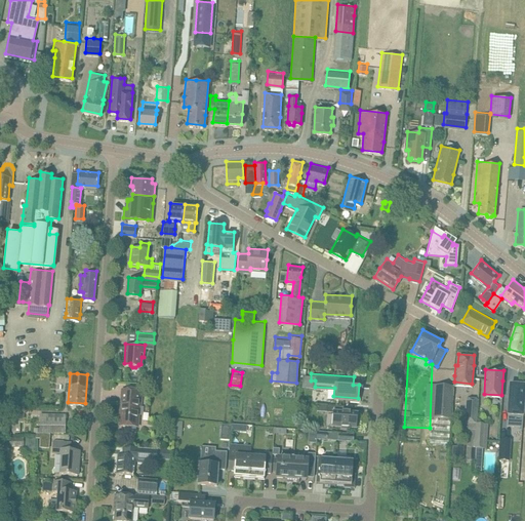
[(524,382),(510,381),(508,411),(513,412),(512,423),(522,423),(523,412),(524,383),(524,382)]
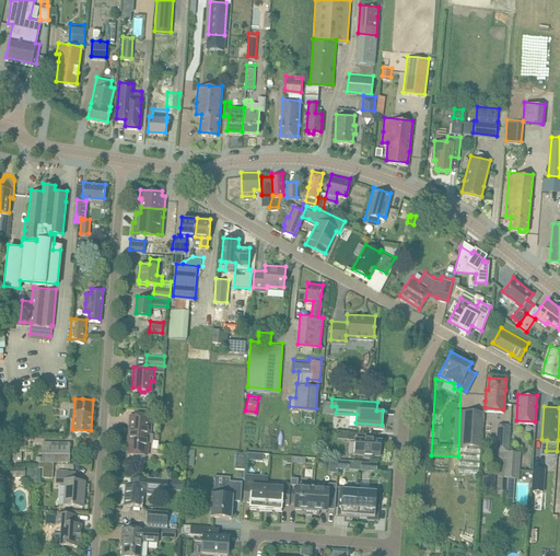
[(464,407),(462,442),(480,443),(482,408),(464,407)]
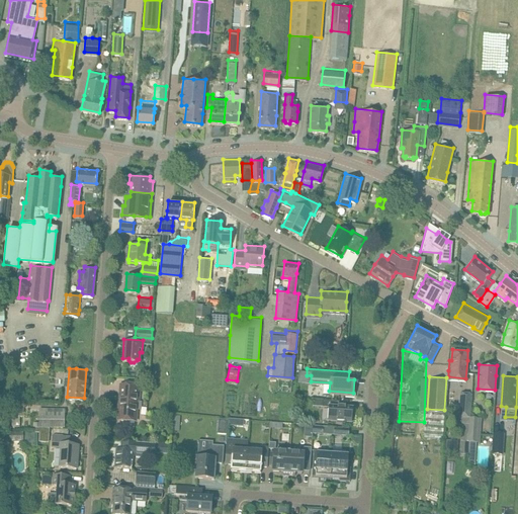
[(140,382),(134,382),(123,381),(122,397),(119,397),(118,417),(136,418),(137,397),(139,397),(140,382)]
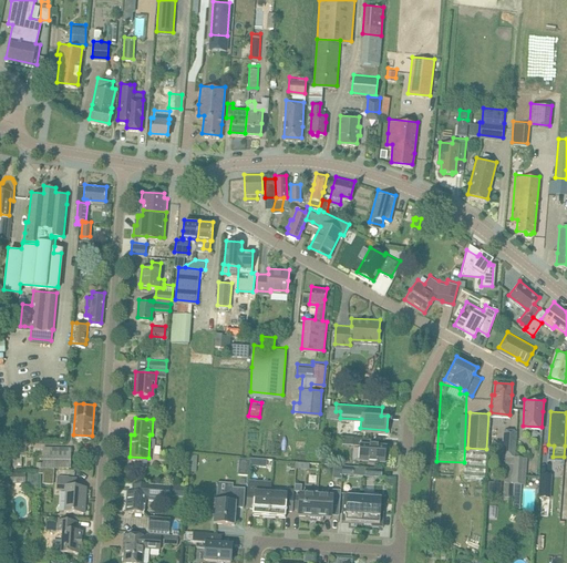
[(504,428),(502,452),(514,453),(516,429),(504,428)]
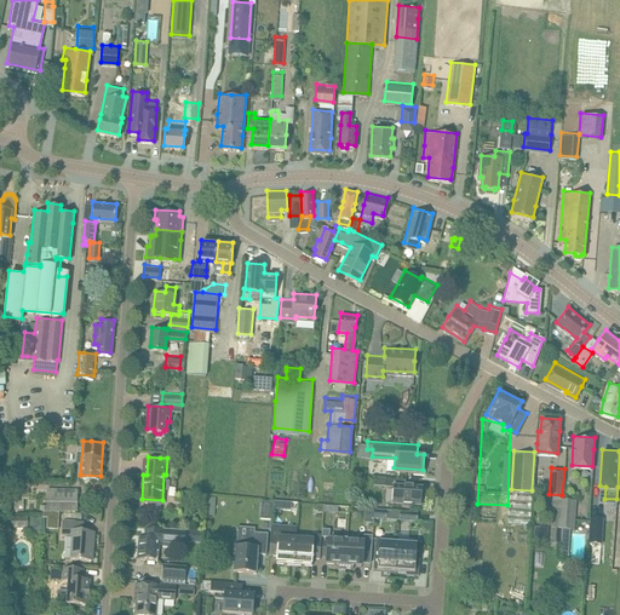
[(388,475),(386,499),(403,500),(402,503),(412,504),(412,503),(411,503),(411,501),(420,501),(422,484),(413,484),(413,483),(406,483),(406,477),(407,477),(407,476),(388,475)]
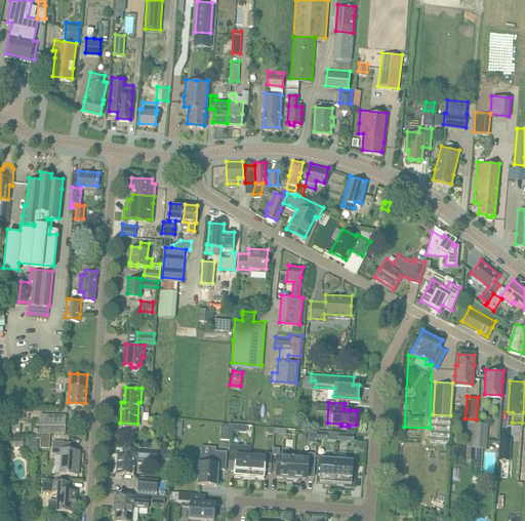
[(16,411),(16,419),(19,419),(25,419),(25,411),(16,411)]
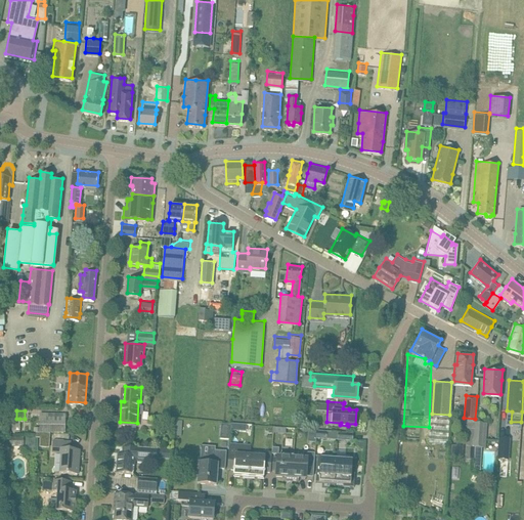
[(40,425),(40,429),(64,429),(66,410),(40,410),(40,425)]
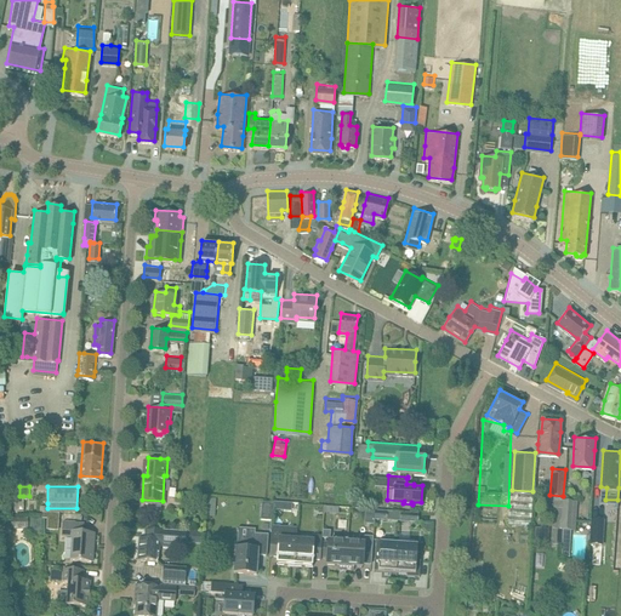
[(352,495),(352,503),(362,505),(363,496),(352,495)]
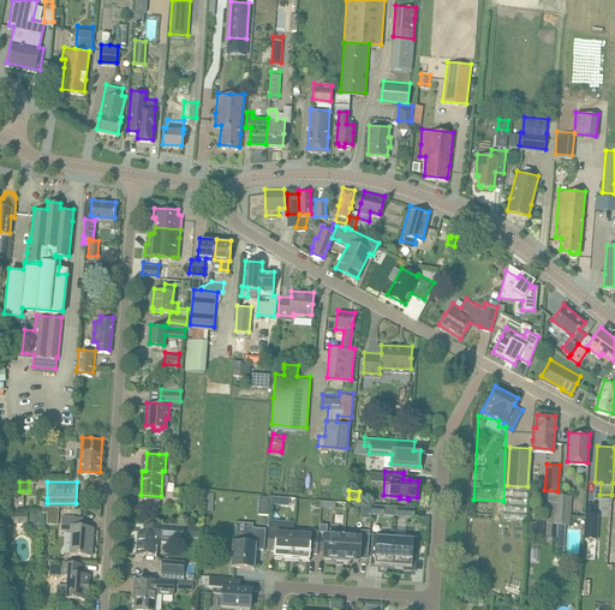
[(557,491),(556,521),(566,521),(568,492),(557,491)]
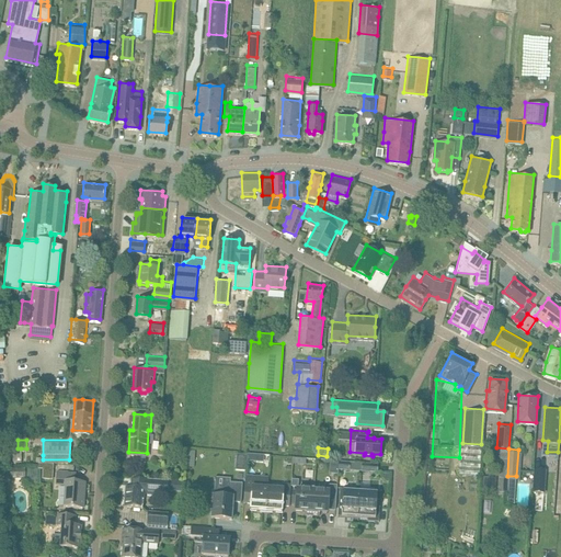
[(237,451),(236,466),(245,467),(247,451),(237,451)]
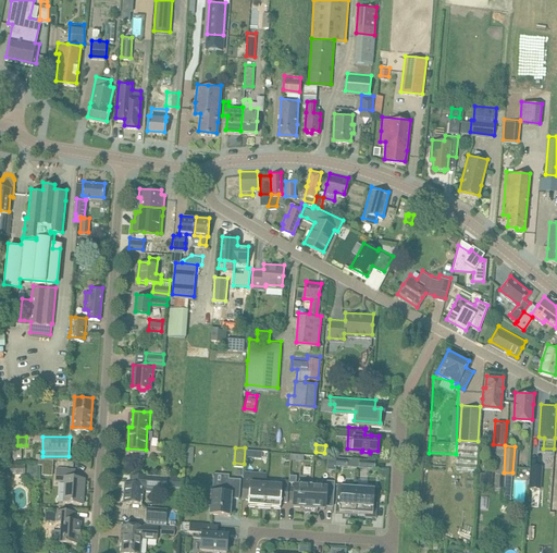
[(38,456),(37,462),(42,463),(42,468),(52,468),(53,457),(49,457),(38,456)]
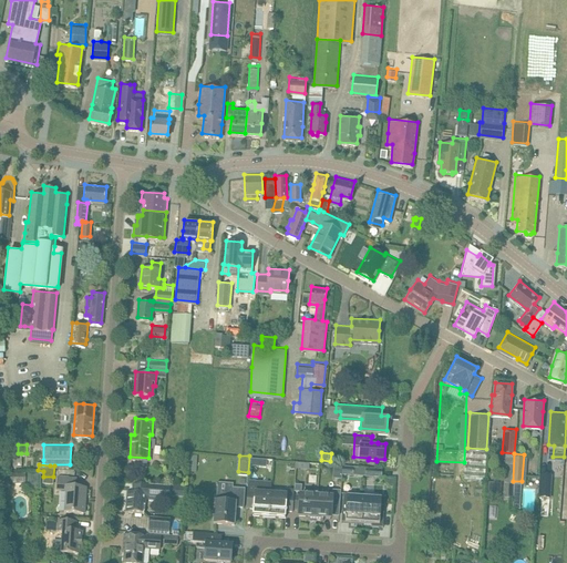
[(366,472),(382,473),(382,466),(367,464),(366,472)]
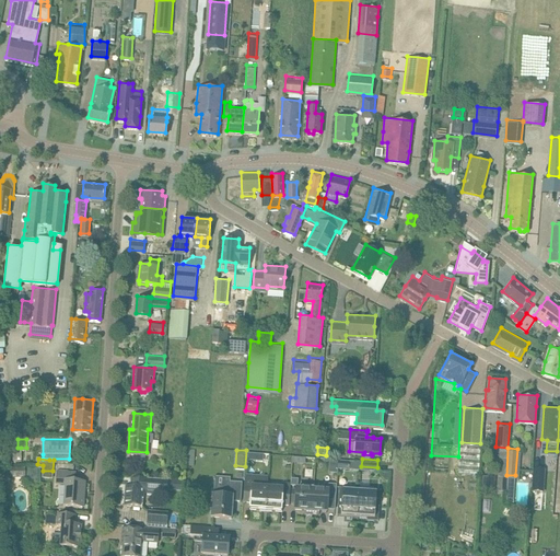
[(545,464),(534,463),(532,485),(543,486),(545,464)]
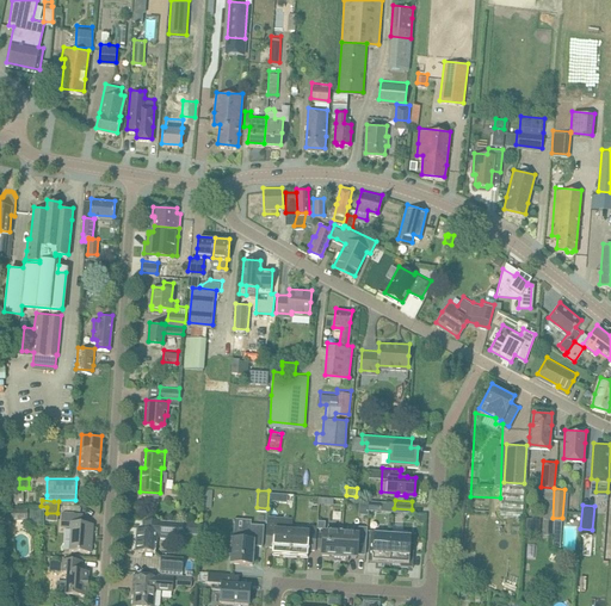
[(28,518),(28,507),(11,507),(11,517),(28,518)]
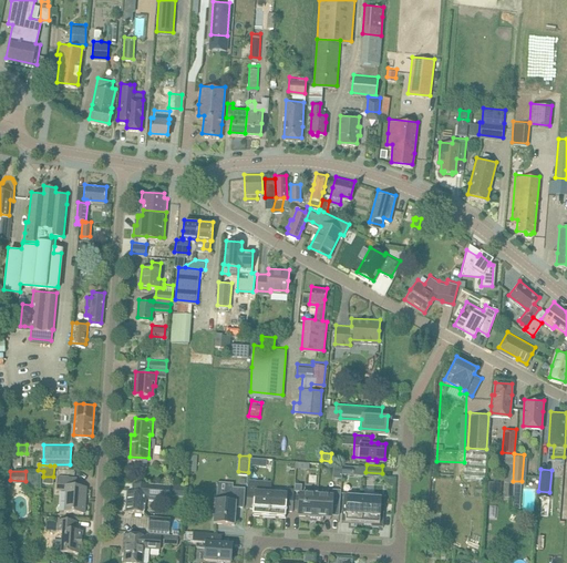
[(76,474),(65,474),(58,473),(57,487),(66,487),(64,509),(84,510),(86,484),(76,483),(76,474)]
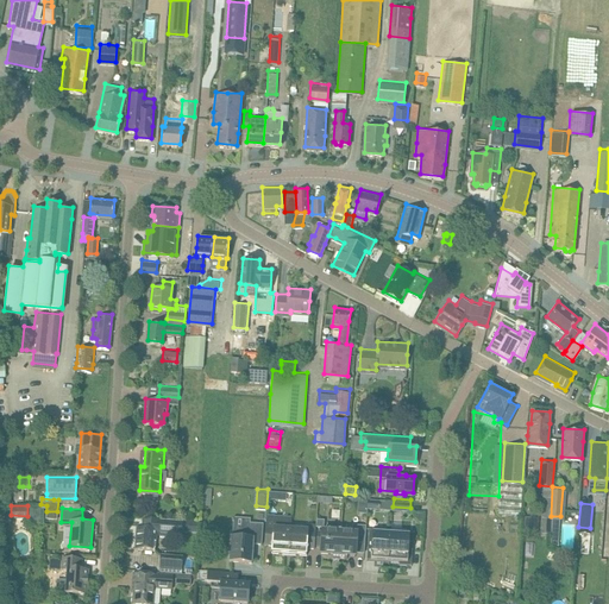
[(523,513),(522,529),(538,530),(539,514),(523,513)]
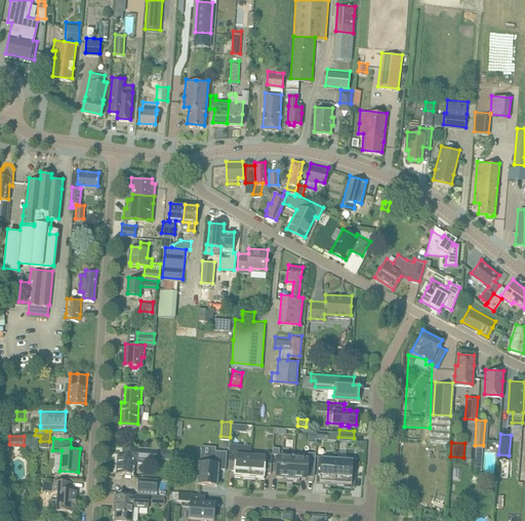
[(230,446),(228,467),(234,468),(234,474),(243,474),(243,473),(249,473),(250,453),(251,445),(230,443),(230,446)]
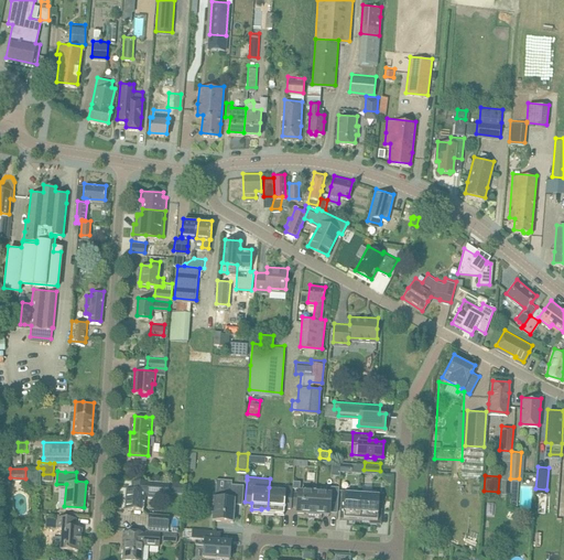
[(127,486),(125,505),(136,506),(143,507),(144,493),(156,494),(167,494),(169,487),(171,490),(183,491),(184,481),(169,480),(156,478),(148,478),(132,477),(131,486),(127,486)]
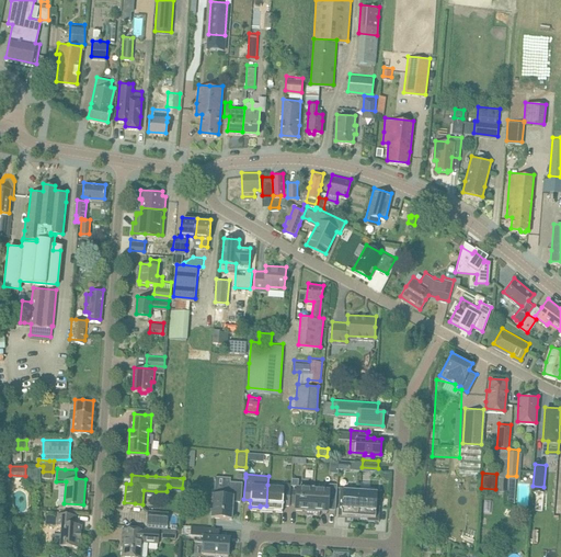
[(499,475),(497,489),(506,490),(506,481),(507,476),(499,475)]
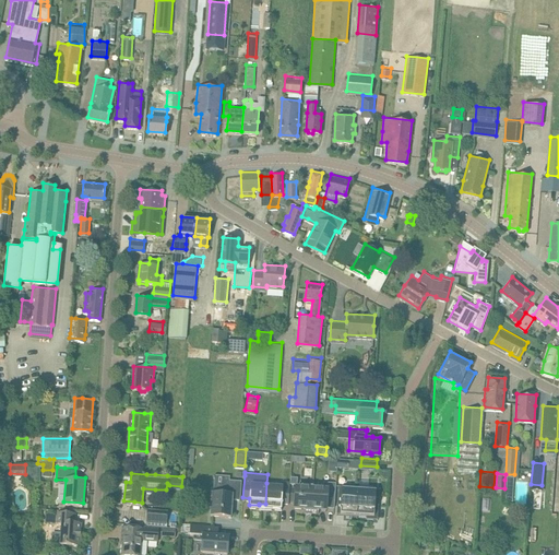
[(212,491),(211,512),(230,514),(232,497),(240,497),(241,477),(229,476),(225,476),(224,482),(216,481),(215,491),(213,491),(212,491)]
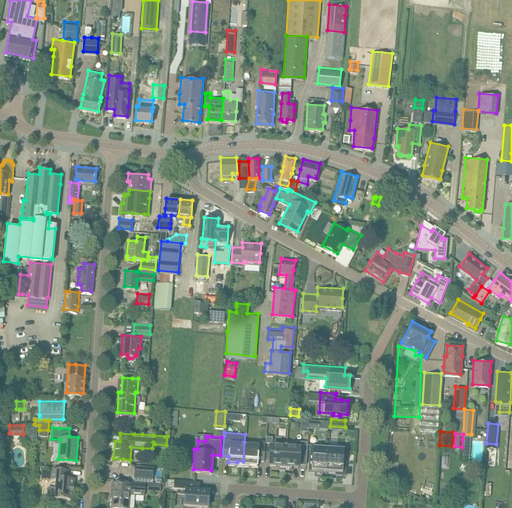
[(258,443),(244,442),(243,461),(249,462),(249,463),(257,464),(258,458),(264,458),(265,440),(266,438),(259,438),(258,443)]
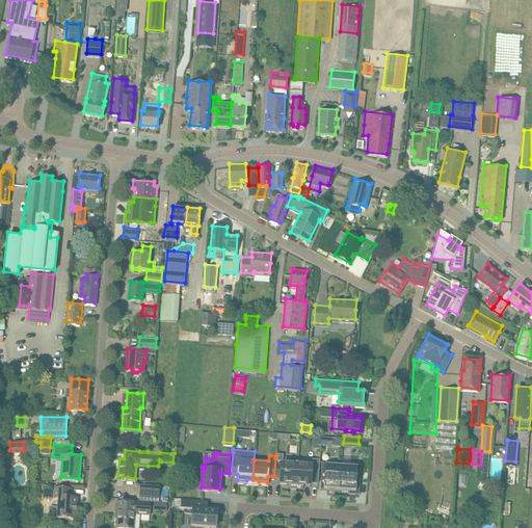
[(308,463),(297,462),(296,484),(303,484),(303,482),(310,482),(311,476),(318,477),(319,456),(308,455),(308,463)]
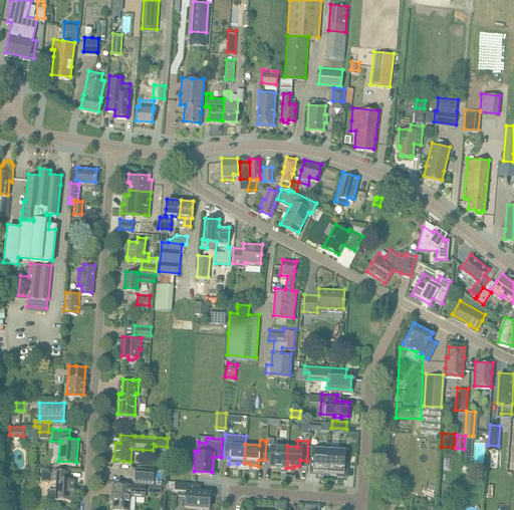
[(279,467),(286,468),(287,446),(287,444),(277,443),(277,446),(272,445),(272,447),(268,446),(267,458),(271,458),(271,464),(279,465),(279,467)]
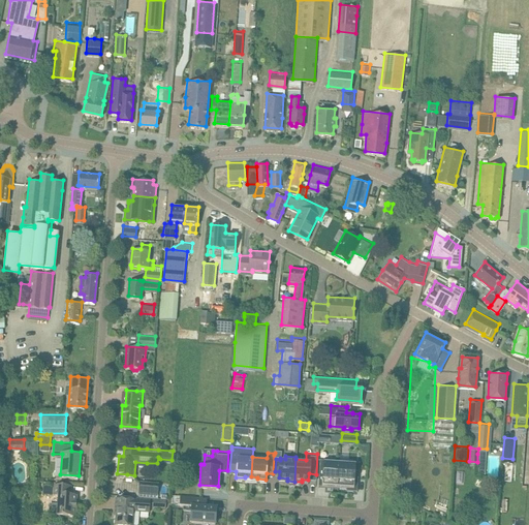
[(328,484),(338,485),(340,460),(333,459),(333,457),(320,457),(319,477),(322,477),(322,482),(328,482),(328,484)]
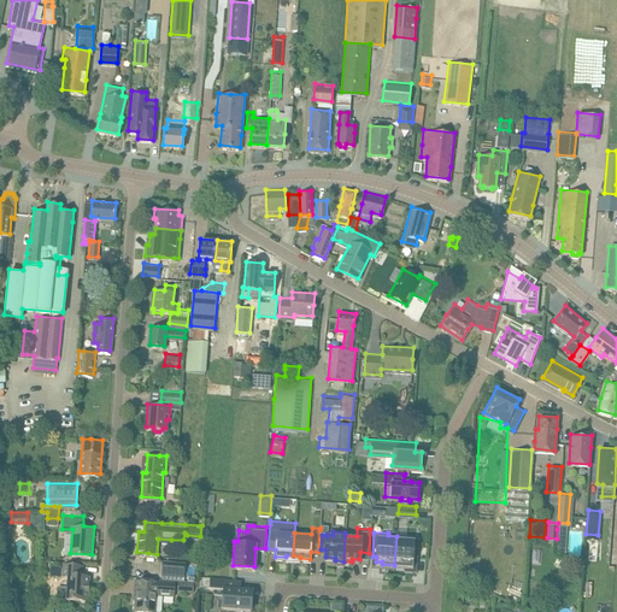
[(415,537),(397,536),(394,565),(405,565),(404,569),(412,569),(413,559),(417,559),(418,545),(415,545),(415,537)]
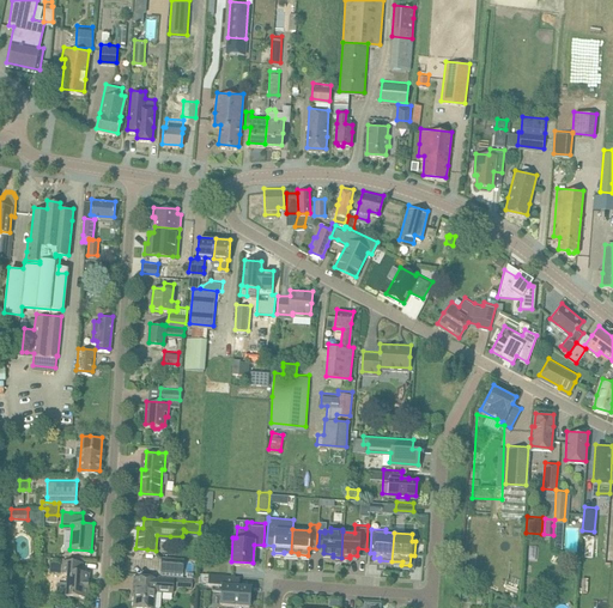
[(594,534),(584,534),(583,554),(593,554),(594,534)]
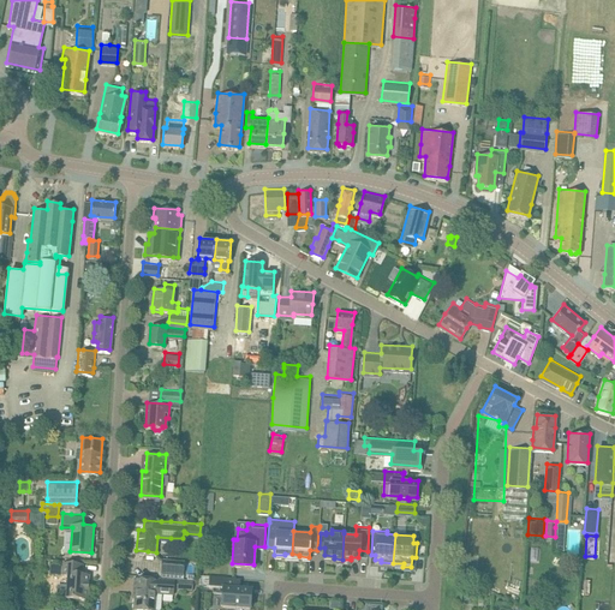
[(162,556),(161,574),(177,575),(178,575),(183,575),(184,557),(162,556)]
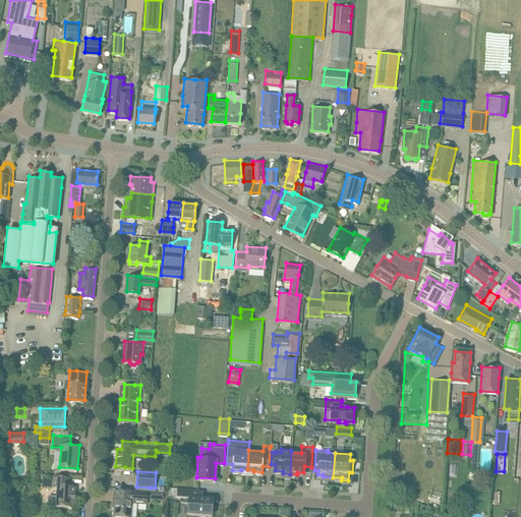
[(70,476),(60,475),(53,475),(53,484),(58,484),(57,494),(48,493),(47,504),(74,506),(75,485),(69,484),(70,476)]
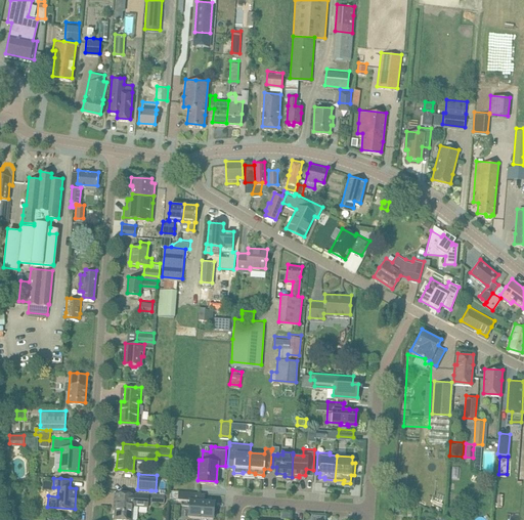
[(214,501),(204,500),(205,491),(179,489),(178,499),(181,499),(181,503),(189,503),(188,514),(213,516),(214,512),(216,512),(216,505),(214,505),(214,501)]
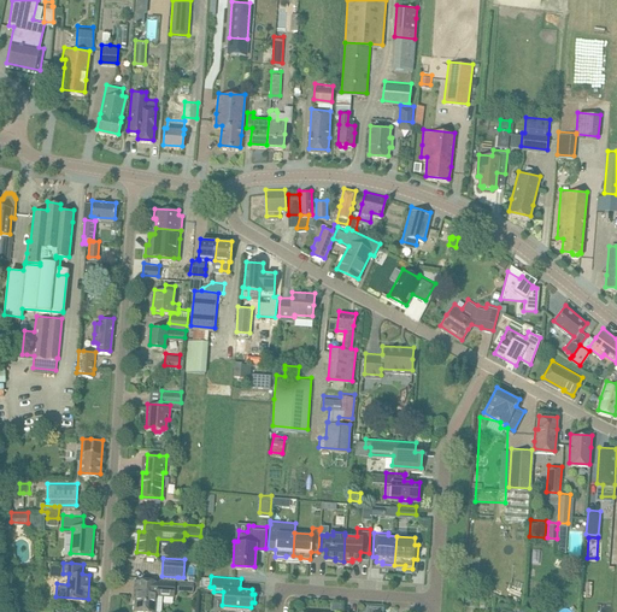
[(175,580),(157,578),(150,578),(137,577),(134,608),(146,610),(154,610),(157,592),(174,593),(175,580)]
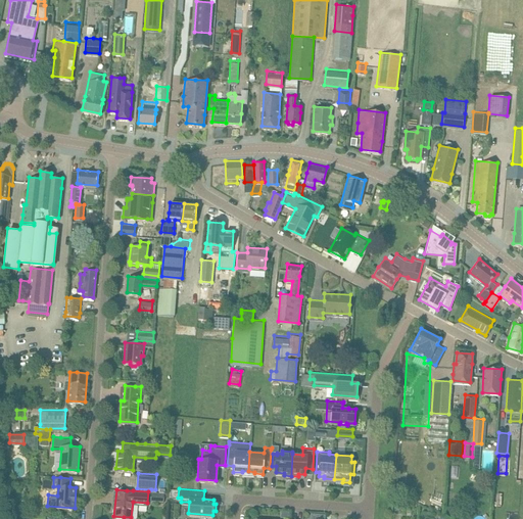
[(151,489),(150,499),(163,500),(164,490),(155,489),(151,489)]
